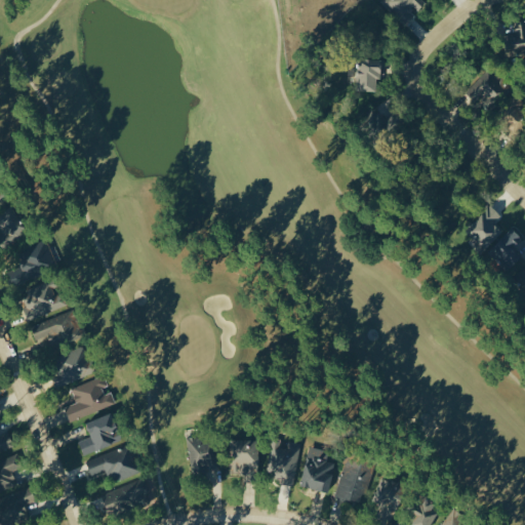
[(426,2),(422,0),(382,0),(381,2),(405,25),(417,12),(416,11),(426,2)]
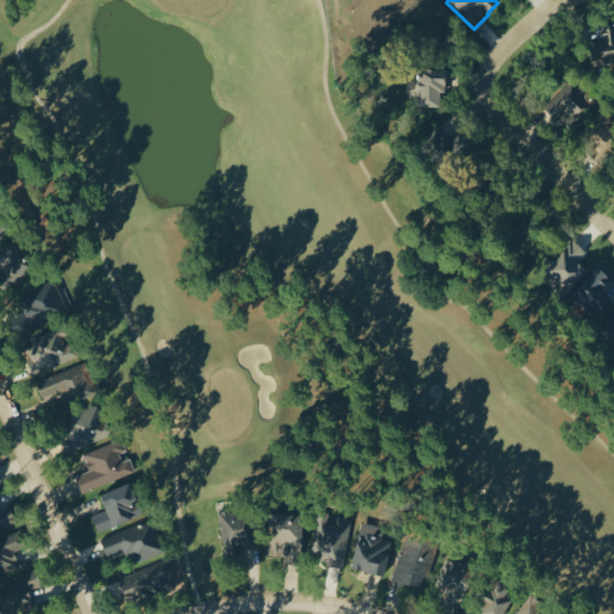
[(593,40),(590,62),(613,64),(613,53),(613,25),(603,24),(602,41),(593,40)]
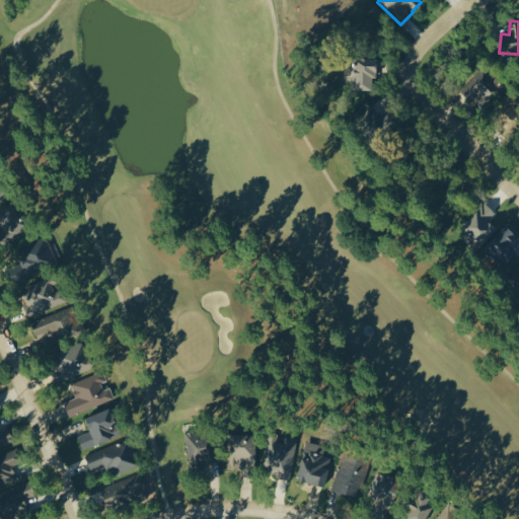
[(355,58),(354,89),(373,89),(373,77),(379,77),(380,59),(355,58)]
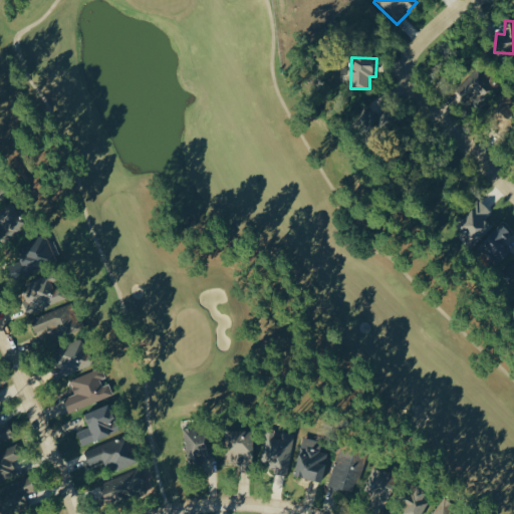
[(472,92),(482,102),(496,89),(490,82),(494,78),(481,64),(456,89),(465,99),(472,92)]
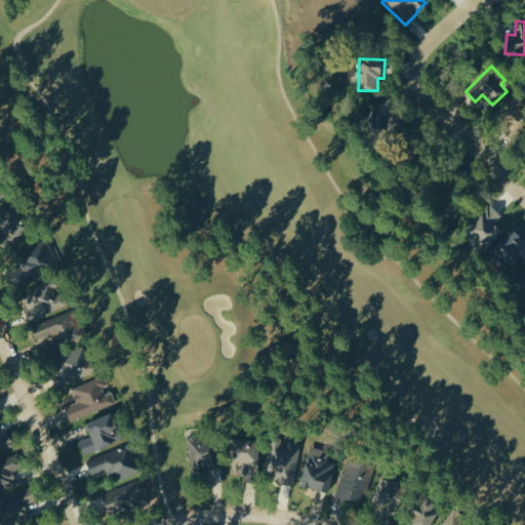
[(524,103),(524,97),(512,93),(499,127),(514,132),(524,103)]
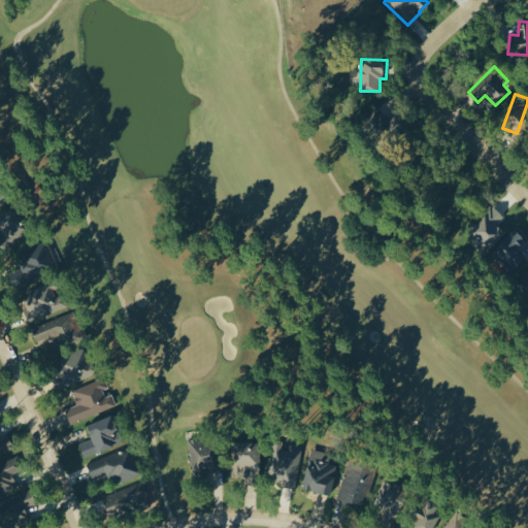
[(469,230),(476,237),(471,242),(484,255),(506,233),(497,224),(505,217),(495,206),(469,230)]
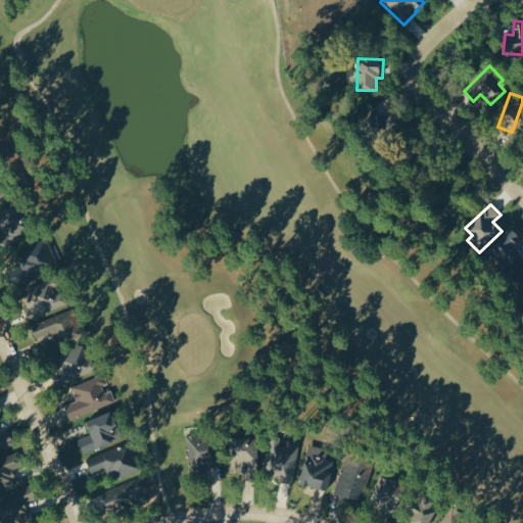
[(0,220),(5,241),(26,236),(18,205),(0,209),(0,220)]
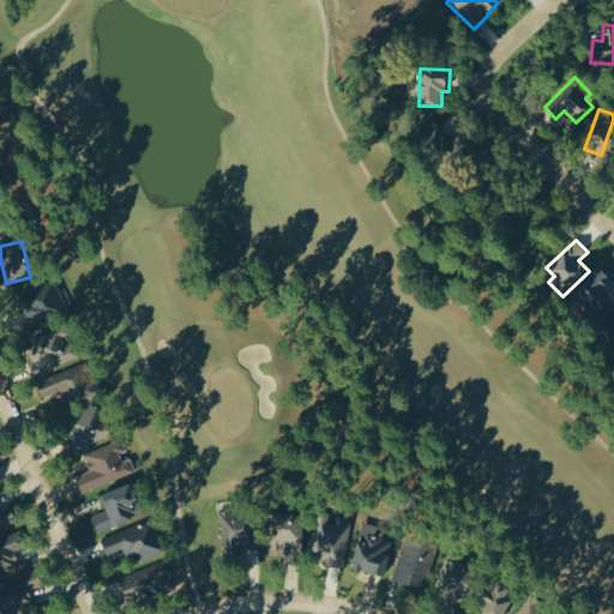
[(571,295),(591,314),(608,296),(601,289),(612,278),(600,265),(571,295)]
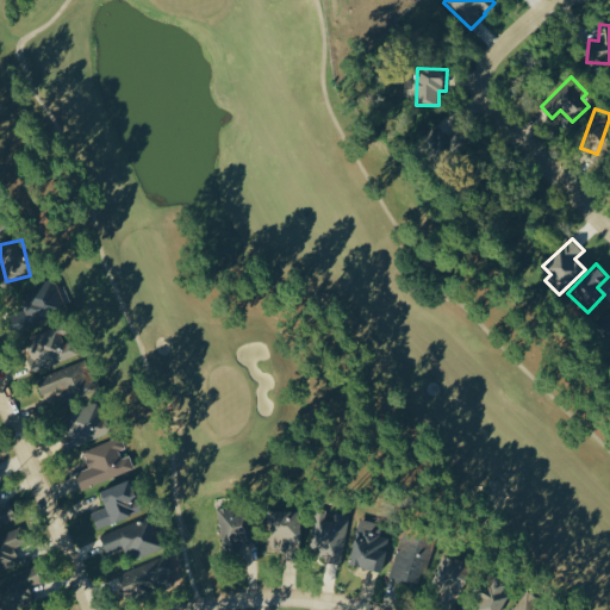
[(20,290),(29,318),(18,322),(20,327),(68,311),(57,278),(20,290)]
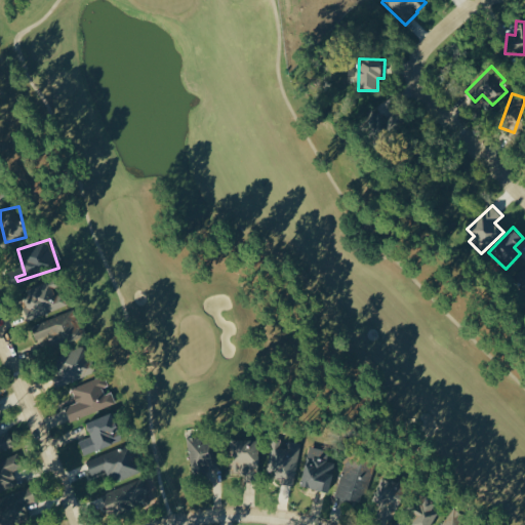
[(23,289),(31,317),(68,306),(63,288),(62,289),(57,278),(23,289)]
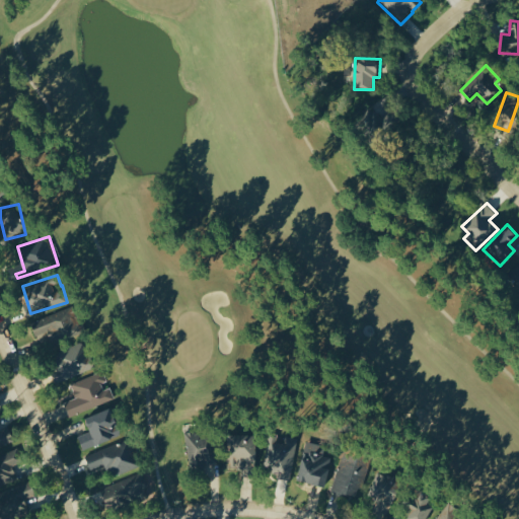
[(77,306),(30,320),(38,347),(85,334),(77,306)]
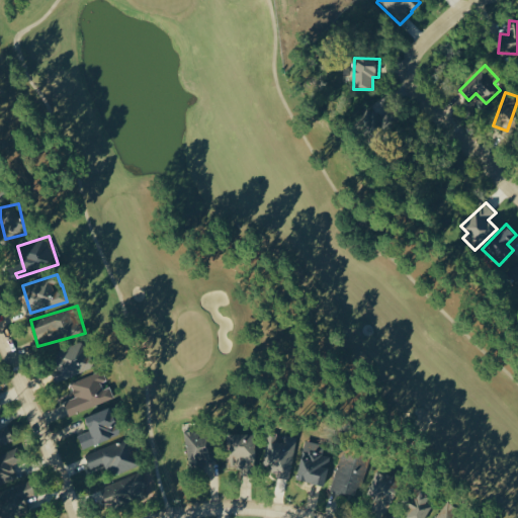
[(93,366),(83,340),(52,352),(63,378),(93,366)]
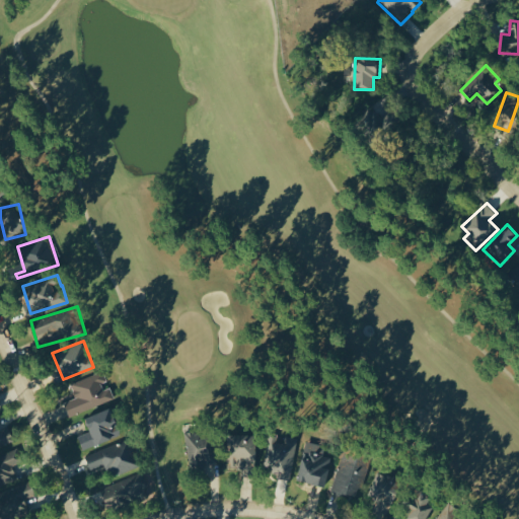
[(70,383),(76,397),(64,402),(68,416),(115,399),(108,384),(107,384),(102,371),(70,383)]
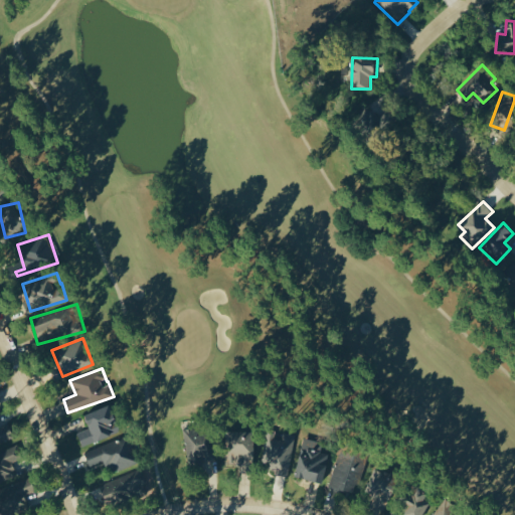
[(89,428),(77,432),(80,445),(119,435),(112,405),(84,412),(89,428)]
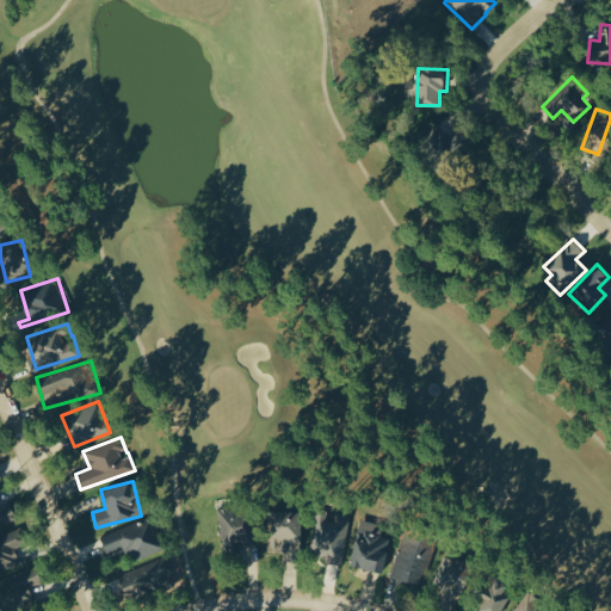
[(0,525),(17,520),(11,504),(0,506),(0,525)]
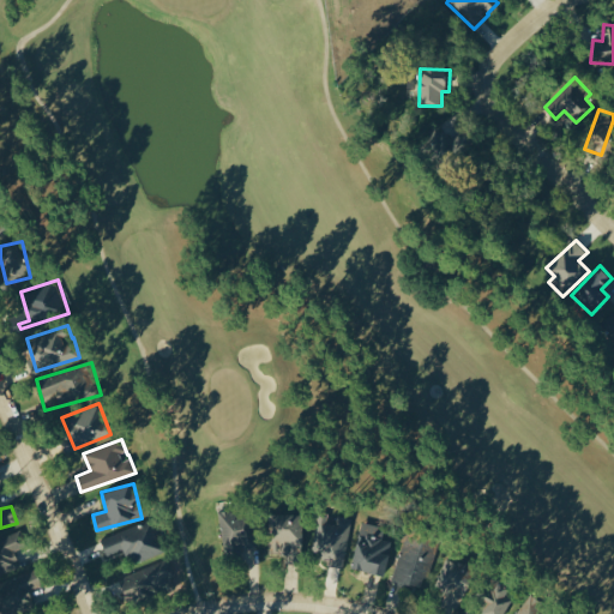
[(217,513),(226,554),(258,547),(250,506),(217,513)]
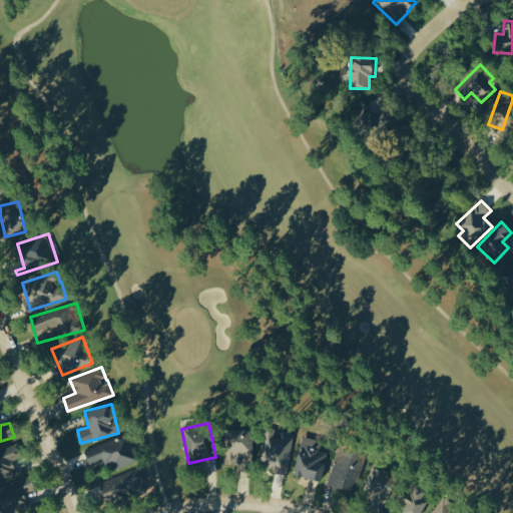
[(253,430),(228,429),(227,455),(238,456),(237,469),(251,469),(253,430)]
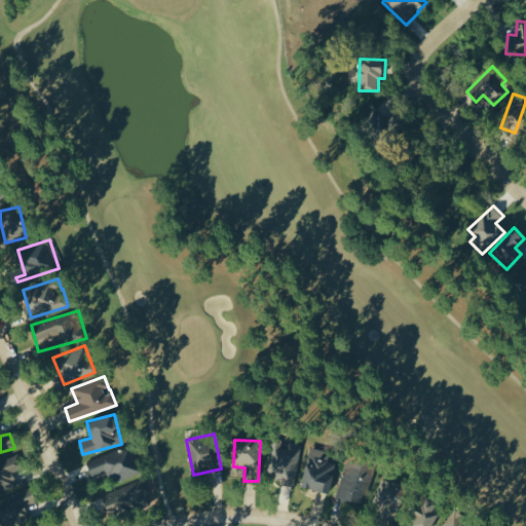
[(295,484),(300,450),(280,447),(280,443),(272,441),(267,473),(275,474),(274,481),(295,484)]
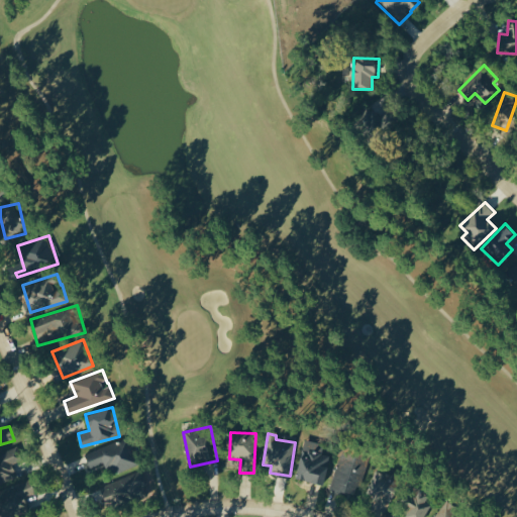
[(139,463),(128,436),(85,453),(91,468),(105,461),(111,476),(139,463)]
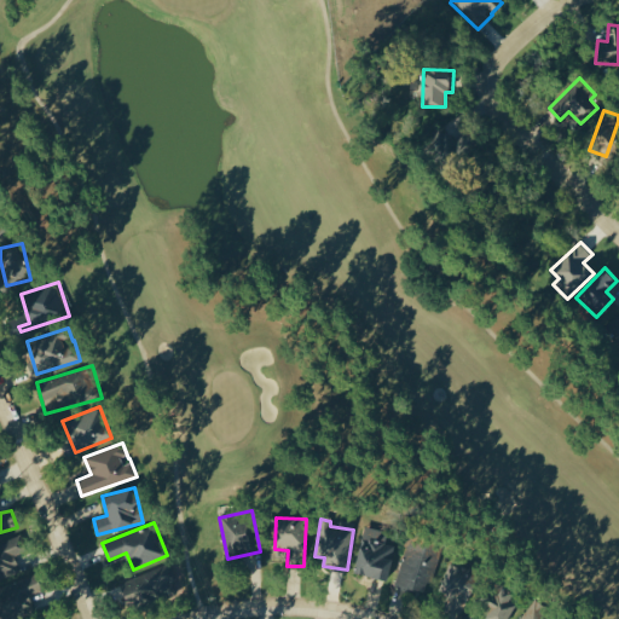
[(395,545),(385,543),(387,531),(364,526),(354,572),(388,579),(395,545)]
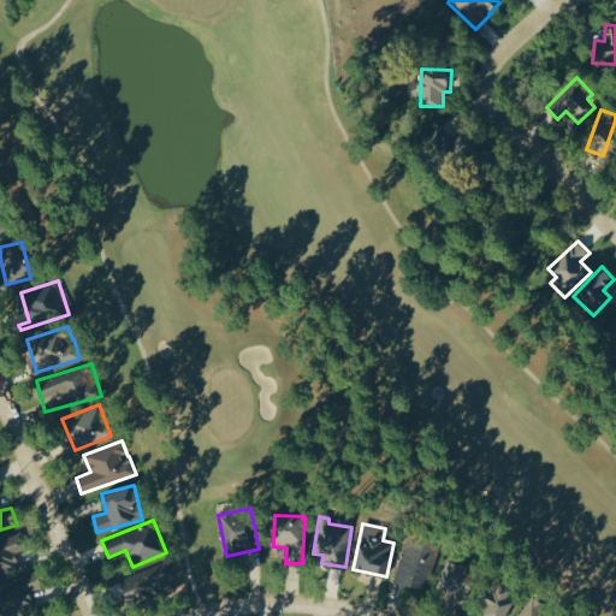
[(0,573),(19,567),(15,552),(27,549),(22,533),(0,539),(0,573)]
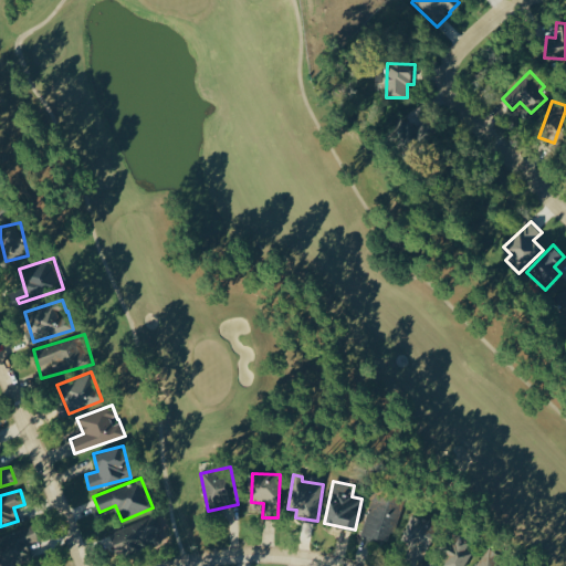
[(363,537),(394,544),(404,498),(373,491),(363,537)]
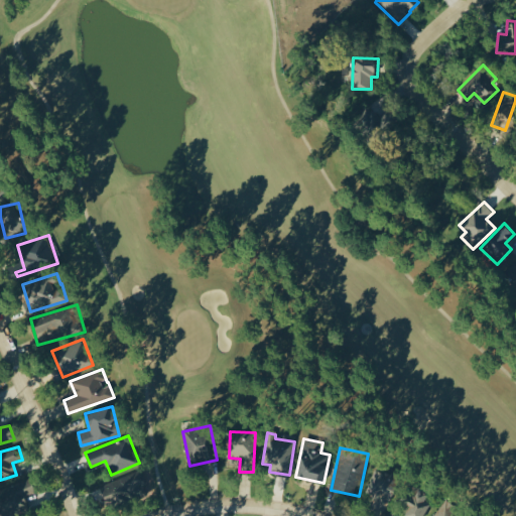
[(398,476),(373,470),(367,494),(380,497),(376,514),(383,515),(424,515),(427,503),(425,502),(428,491),(414,488),(408,515),(389,511),(398,476)]
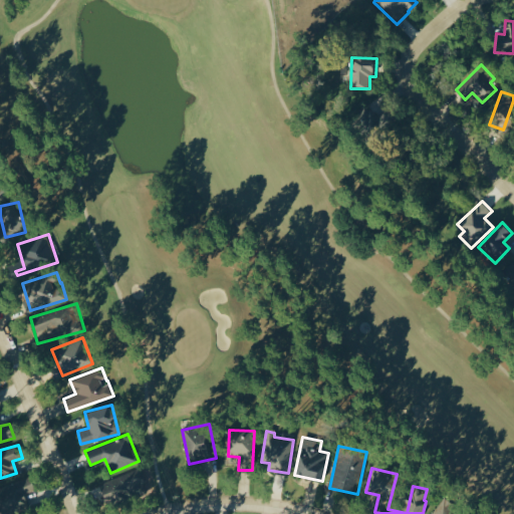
[(146,493),(145,472),(105,475),(106,496),(146,493)]
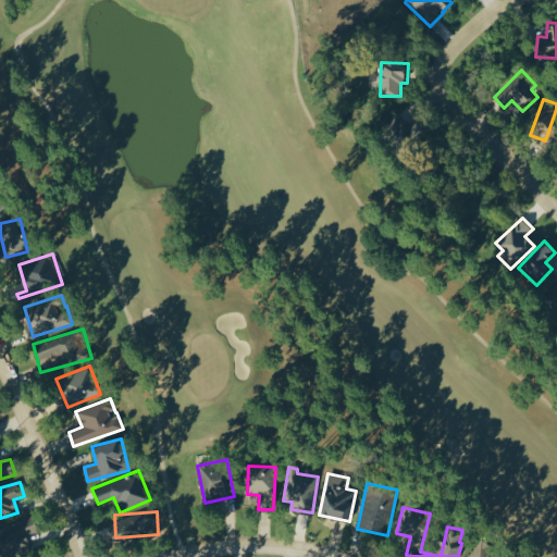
[(0,548),(2,556),(8,556),(32,547),(26,535),(38,531),(33,517),(0,529),(0,548)]
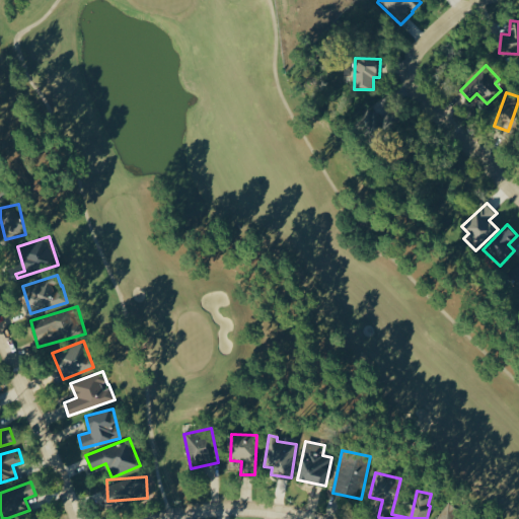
[(455,518),(460,510),(446,502),(435,518),(455,518)]
